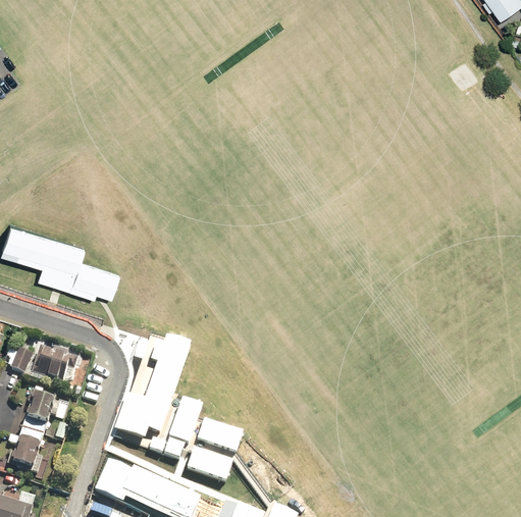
[(482,0),(488,9),(492,7),(500,18),(520,4),(520,0),(482,0)]
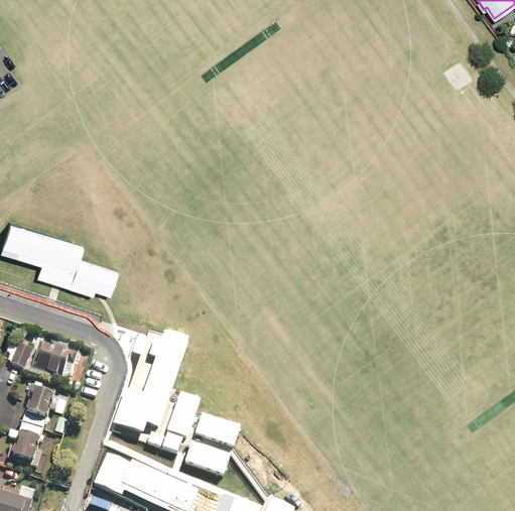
[(2,241),(76,264),(76,266),(72,278),(96,285),(110,290),(118,266),(80,254),(84,241),(10,217),(2,241)]
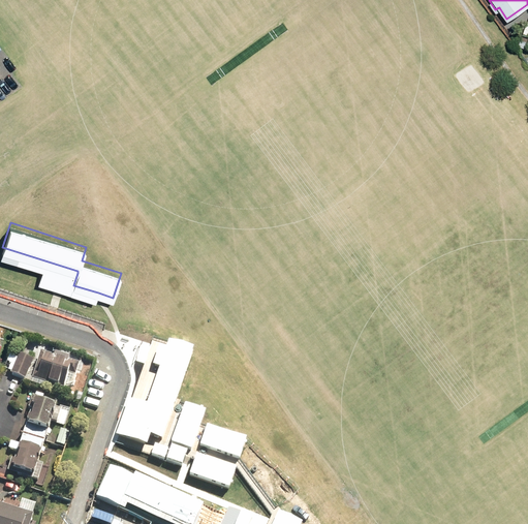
[(78,271),(2,247),(1,252),(42,266),(38,280),(96,299),(98,293),(73,285),(78,273),(78,271)]
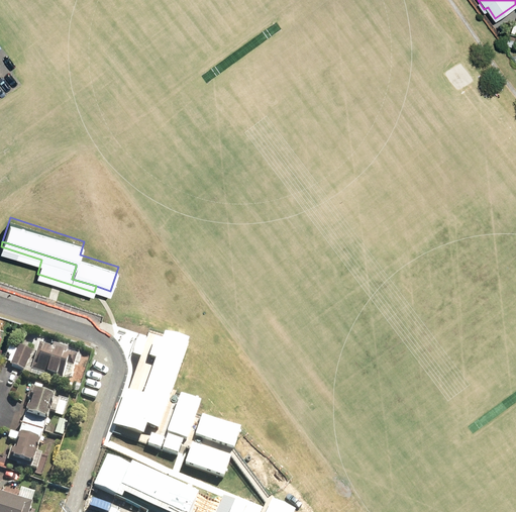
[(143,393),(126,387),(114,422),(117,423),(140,431),(143,433),(147,423),(159,427),(190,340),(166,331),(163,337),(157,335),(150,354),(157,356),(143,393)]
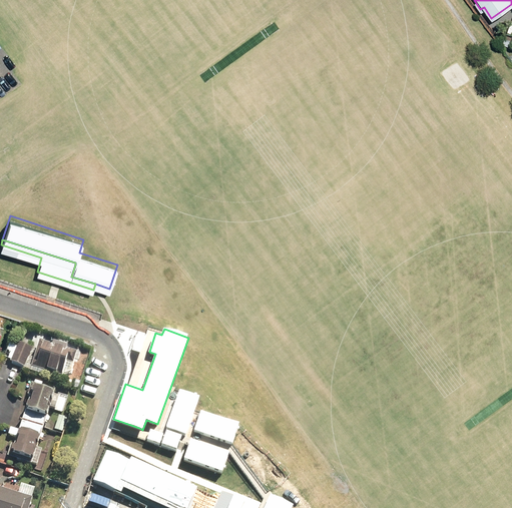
[(63,343),(39,338),(33,356),(45,360),(42,368),(60,374),(72,371),(76,351),(62,349),(63,343)]
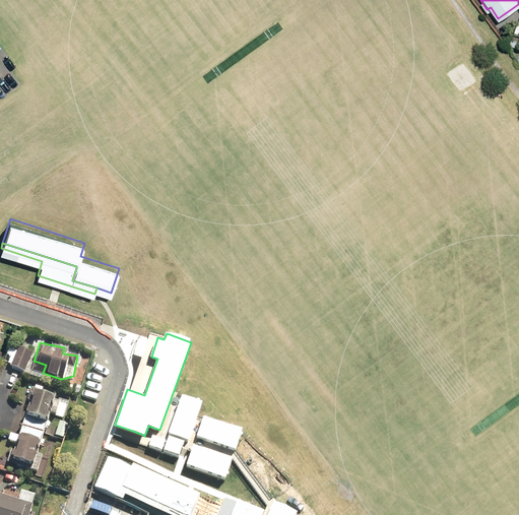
[(22,371),(33,352),(14,343),(4,362),(22,371)]
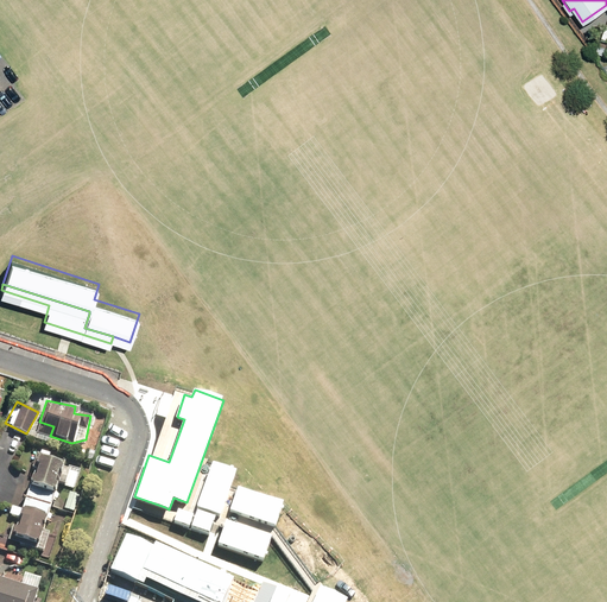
[(80,462),(37,450),(26,487),(51,494),(57,496),(62,480),(74,483),(80,462)]
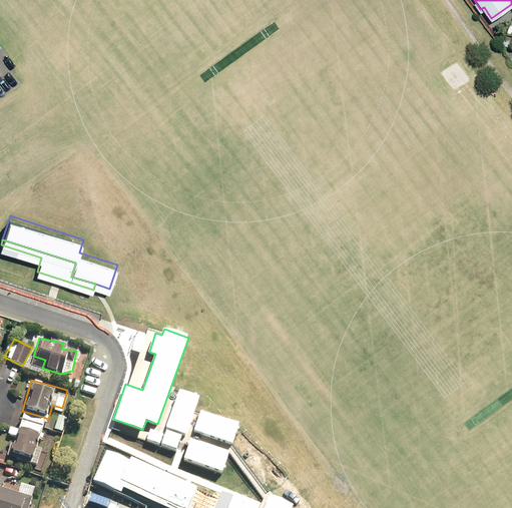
[(180,388),(166,426),(186,433),(199,395),(180,388)]
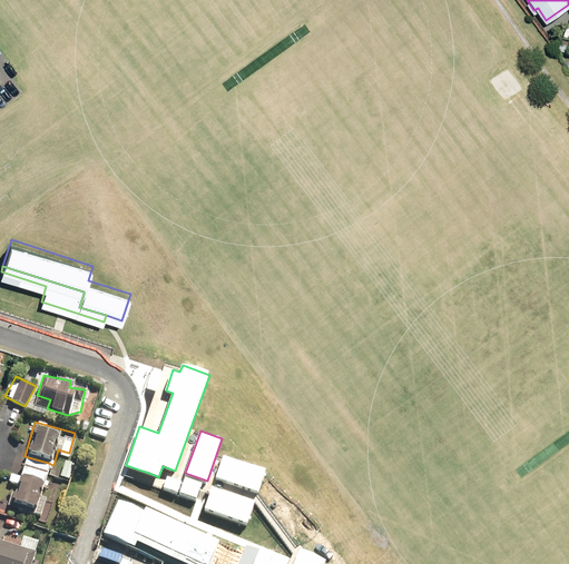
[(224,455),(216,476),(258,492),(266,470),(224,455)]
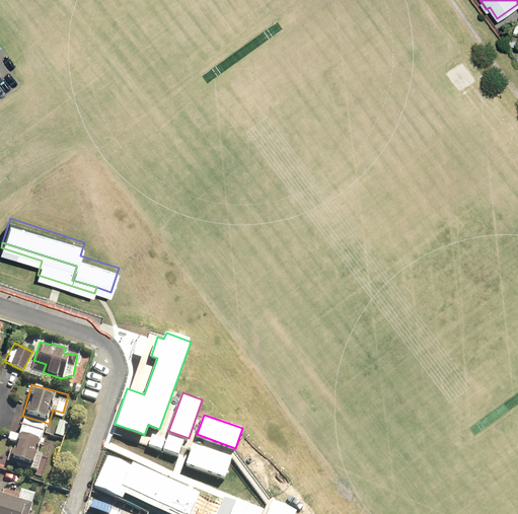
[(22,416),(17,433),(39,440),(44,422),(22,416)]
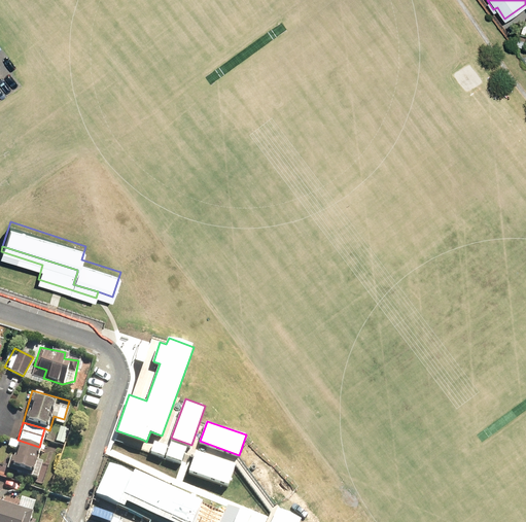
[(69,426),(62,423),(57,438),(65,441),(69,426)]
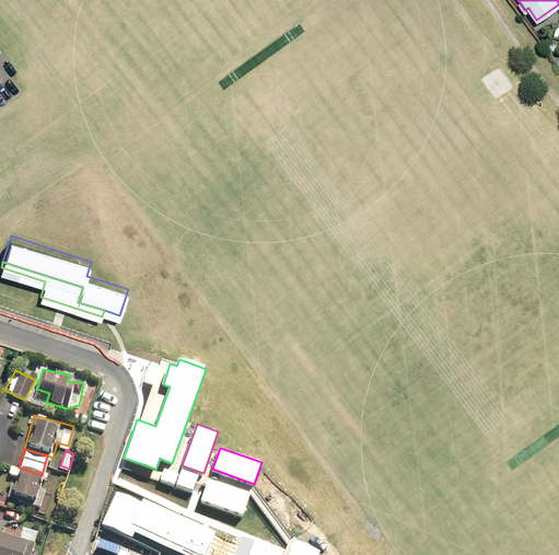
[(42,475),(19,467),(8,465),(6,473),(16,476),(11,497),(46,507),(51,489),(38,486),(42,475)]
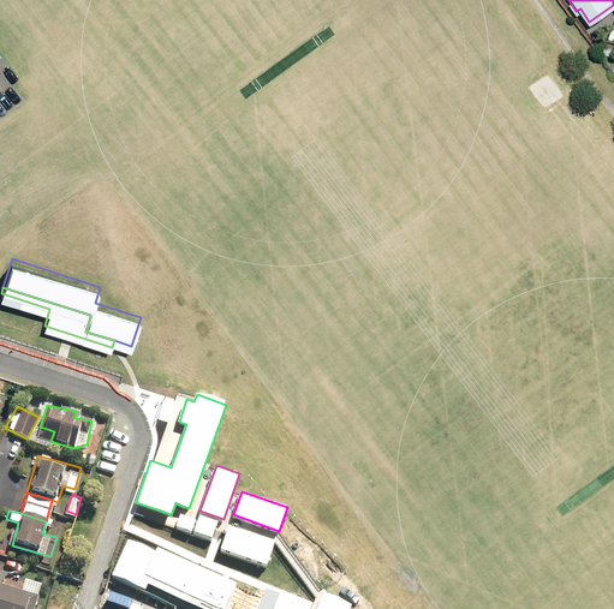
[(196,519),(182,513),(177,525),(192,531),(196,519)]
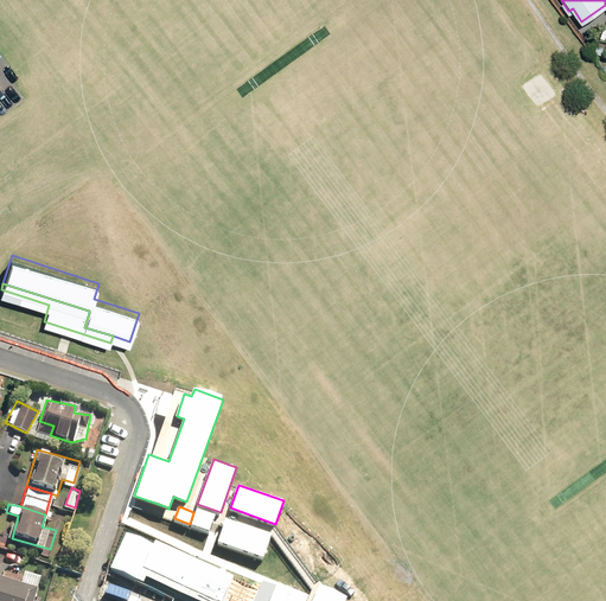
[(198,507),(192,523),(210,530),(216,513),(198,507)]
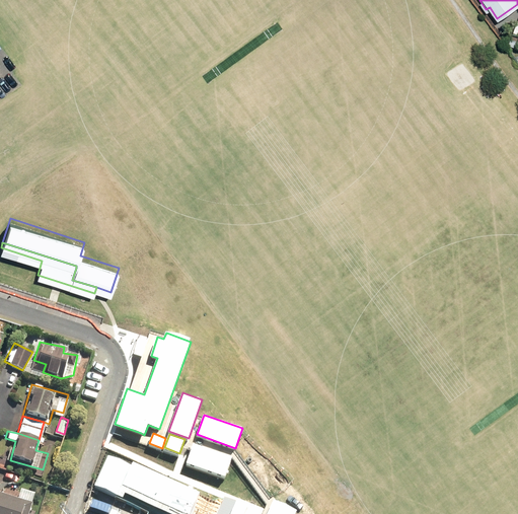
[(194,442),(187,462),(225,476),(232,456),(194,442)]
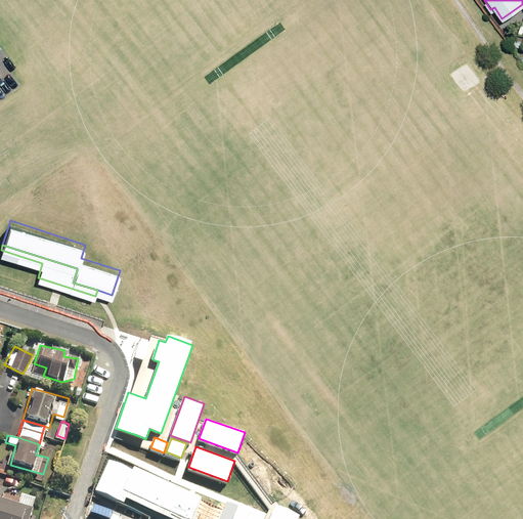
[(133,469),(110,458),(95,488),(119,499),(124,488),(190,518),(246,518),(250,511),(227,501),(223,509),(202,499),(203,496),(134,465),(133,469)]
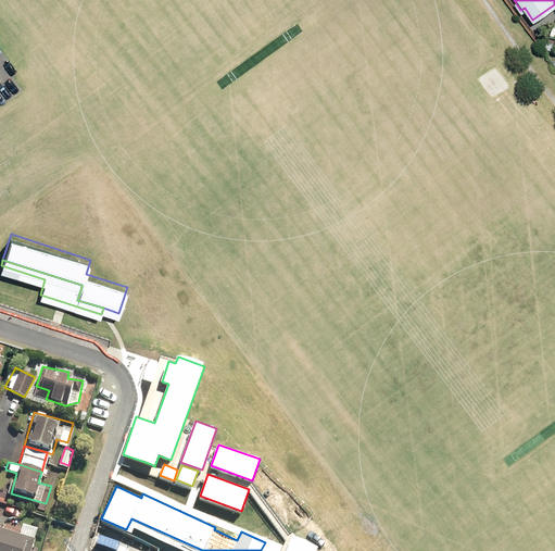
[(202,550),(131,518),(126,529),(133,533),(135,527),(187,550),(202,550)]
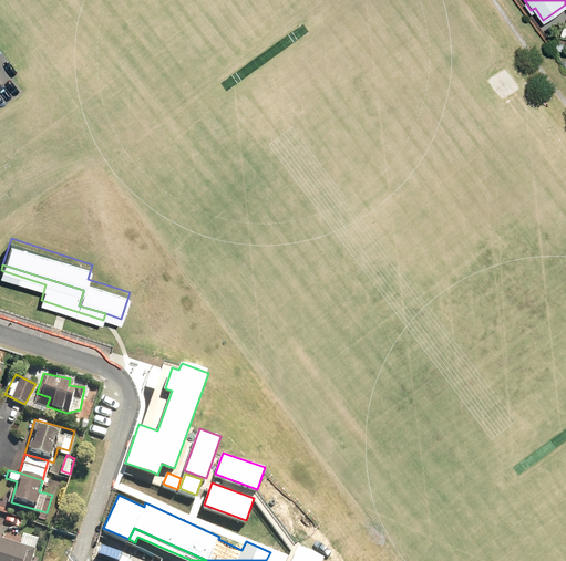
[(0,560),(35,560),(39,552),(32,550),(35,537),(20,532),(18,542),(0,536),(0,560)]
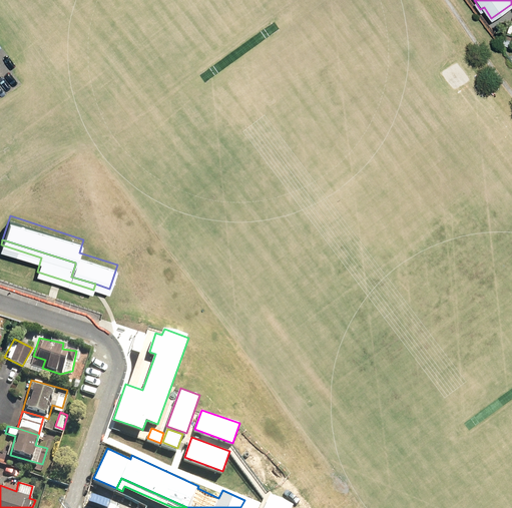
[(291,507),(294,504),(271,493),(264,507),(291,507)]
